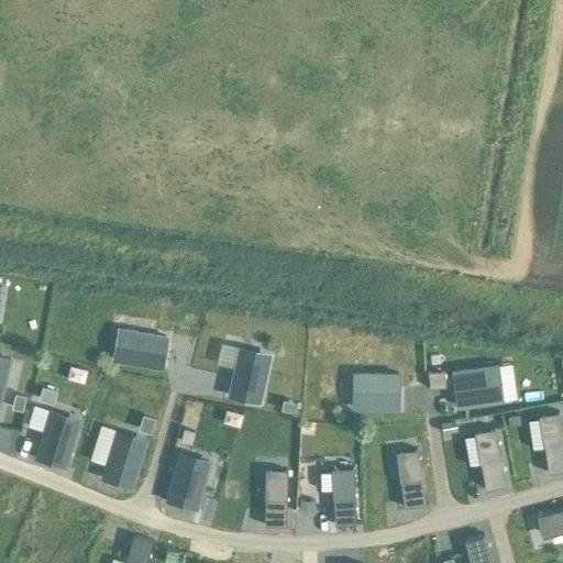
[(123,328),(118,359),(162,366),(167,335),(123,328)]
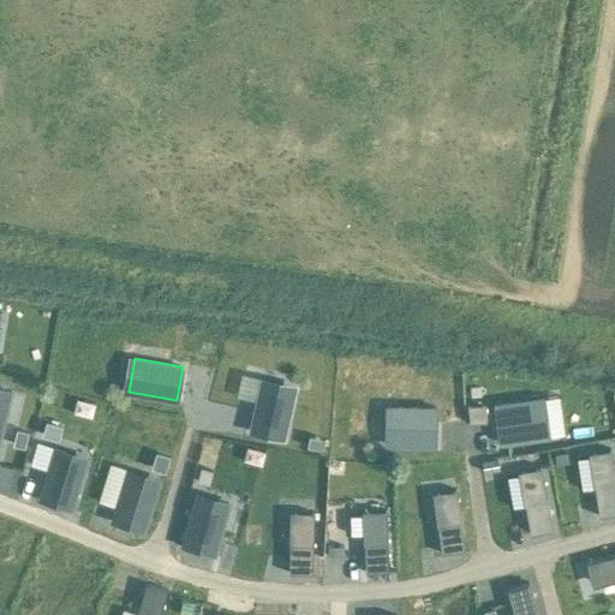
[(256,402),(250,430),(284,437),(294,390),(261,383),(256,402)]
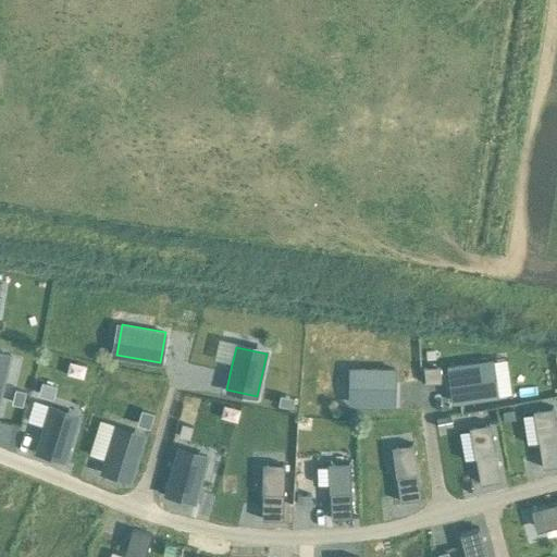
[(0,350),(0,396),(10,354),(0,350)]
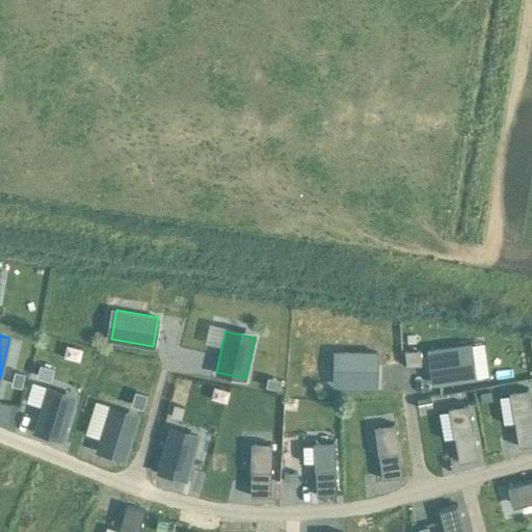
[(466,344),(428,349),(432,383),(470,377),(466,344)]
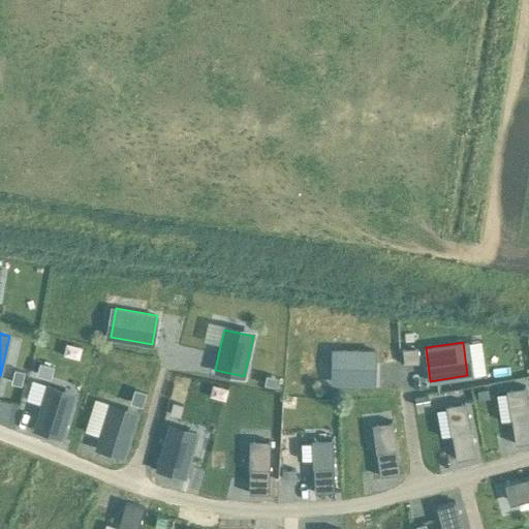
[(416,348),(404,349),(405,362),(417,361),(416,348)]
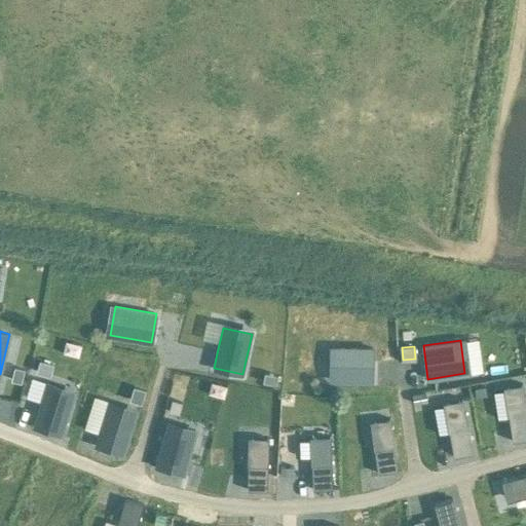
[(335,347),(334,380),(372,381),(372,348),(335,347)]
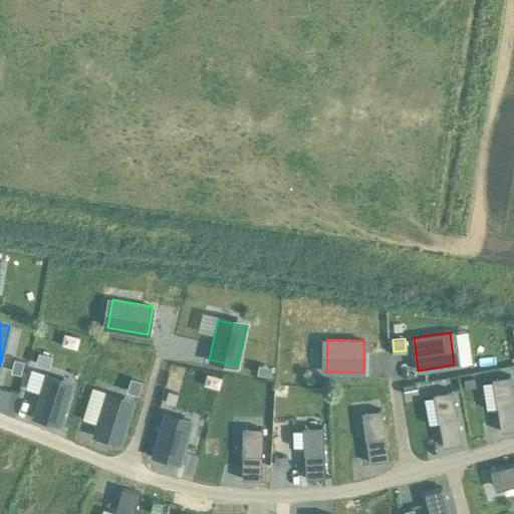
[(39,351),(36,361),(48,365),(51,355),(39,351)]
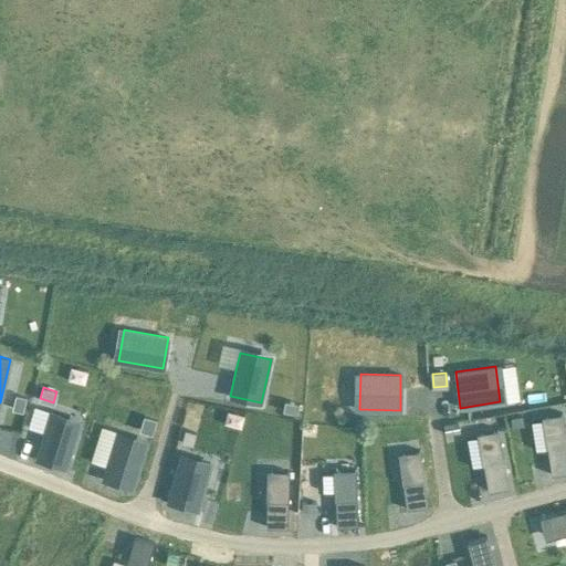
[(16,395),(13,408),(22,410),(25,397),(16,395)]
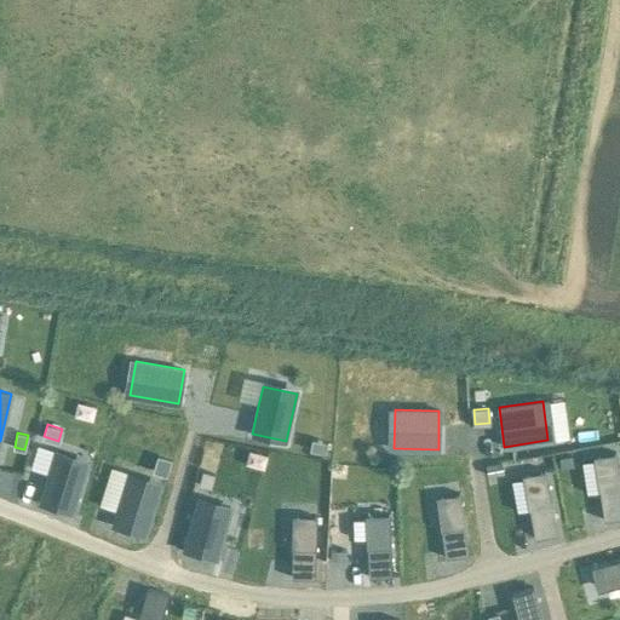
[(313,438),(310,449),(325,452),(327,442),(313,438)]
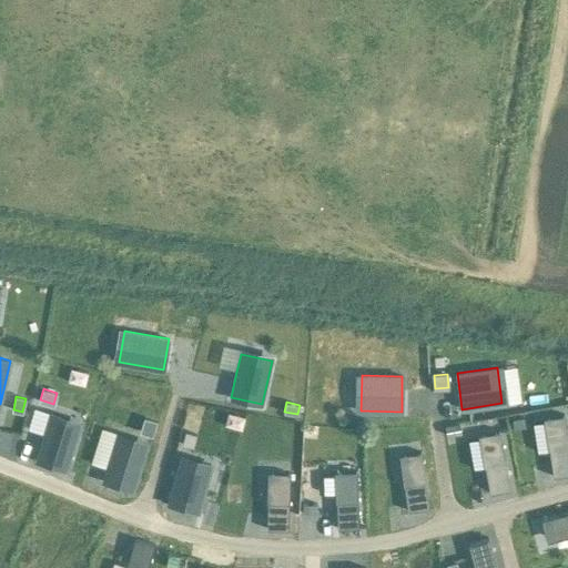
[(191,405),(188,417),(198,421),(201,407),(191,405)]
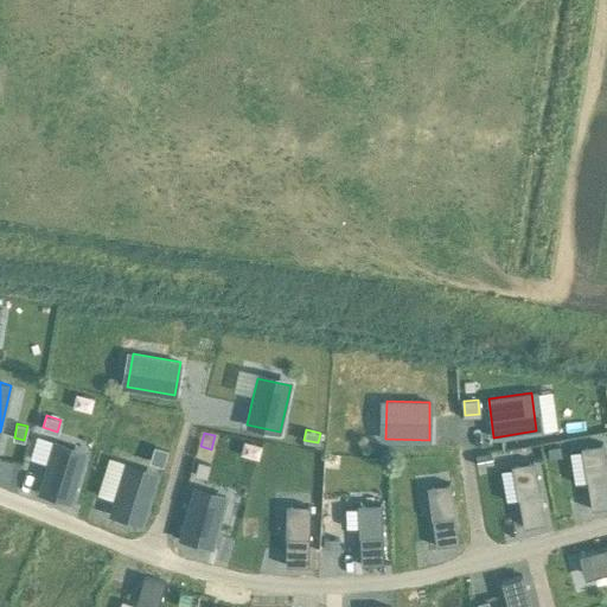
[(602,446),(585,448),(589,479),(586,479),(586,481),(587,480),(592,509),(606,505),(606,462),(604,442),(602,442),(602,446)]
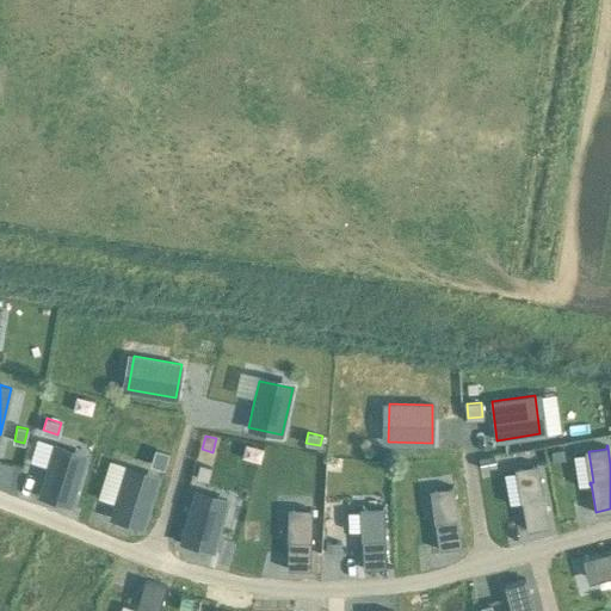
[(53,449),(39,495),(72,505),(86,458),(53,449)]
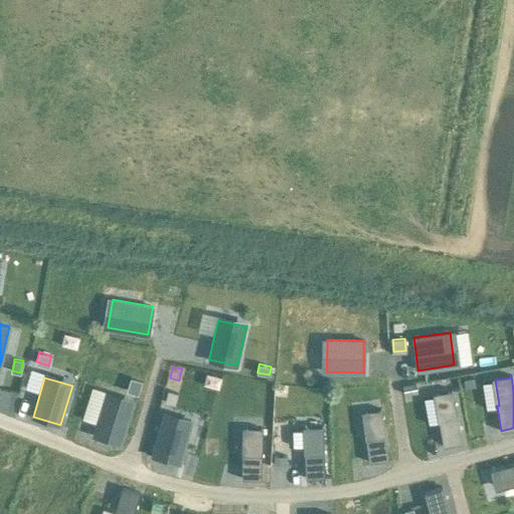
[(131,377),(127,390),(138,393),(141,380),(131,377)]
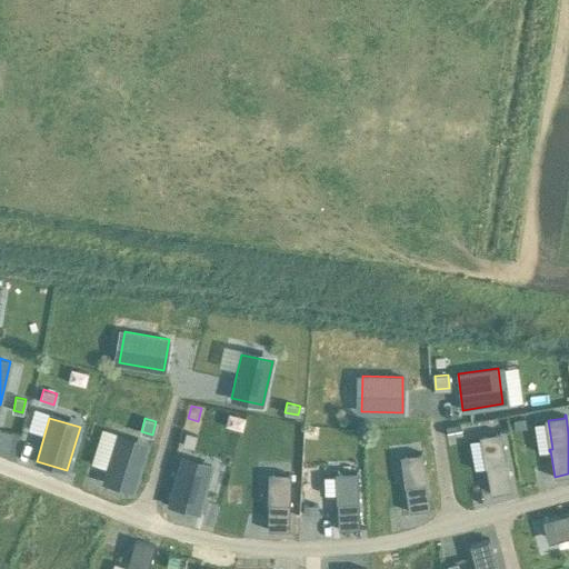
[(525,418),(513,420),(515,429),(527,427),(525,418)]
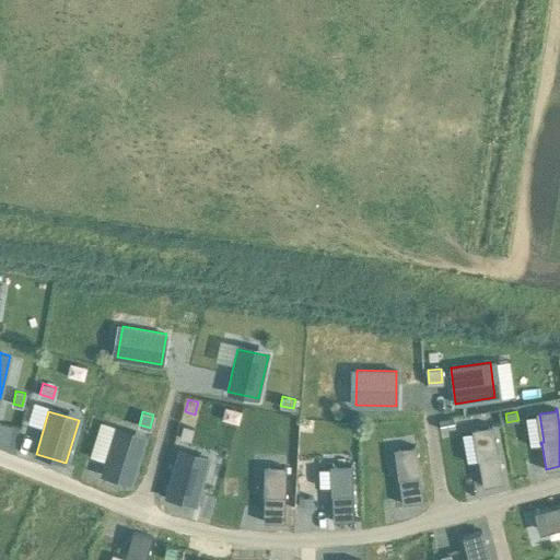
[(453,418),(439,420),(441,431),(455,429),(453,418)]
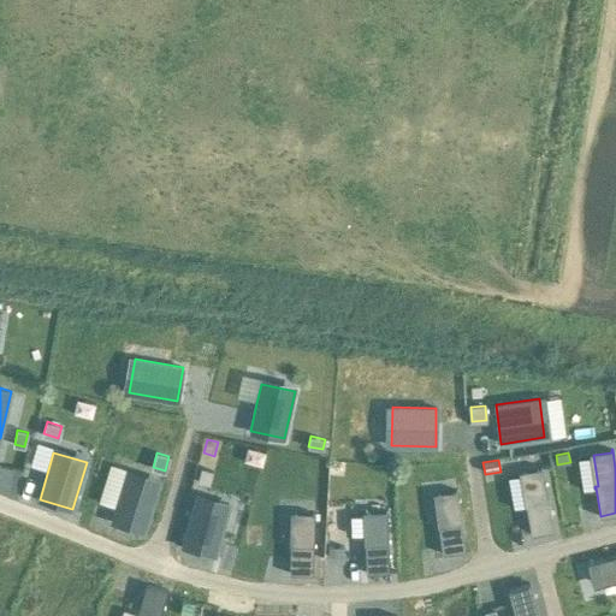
[(331,462),(330,475),(341,477),(344,473),(344,463),(331,462)]
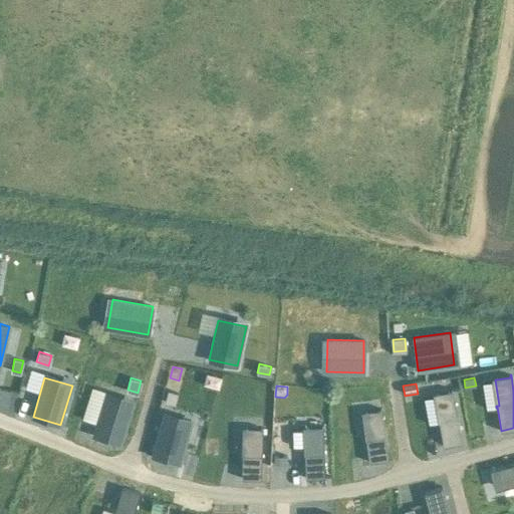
[(434,396),(424,398),(429,424),(438,422),(438,423),(439,423),(443,446),(463,443),(453,390),(451,390),(452,393),(437,395),(434,396)]
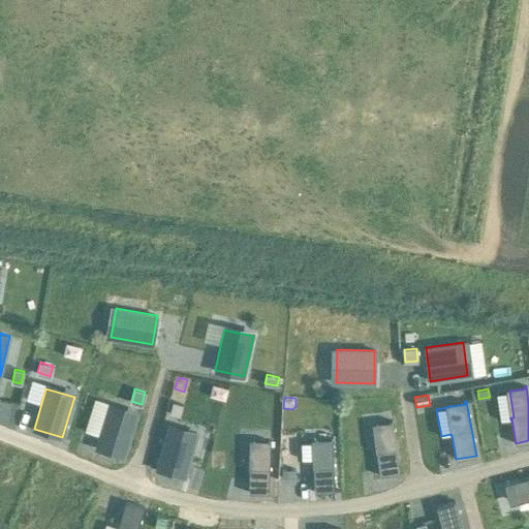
[(173,402),(169,413),(180,416),(183,404),(173,402)]
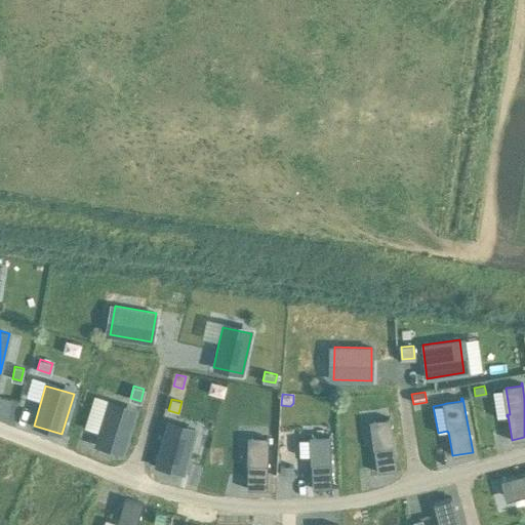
[(98,432),(95,444),(123,453),(135,413),(108,404),(98,432)]
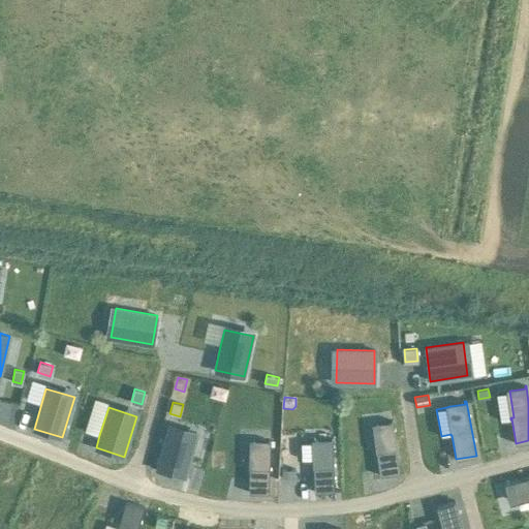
[(392,424),(375,426),(376,435),(378,450),(376,452),(379,475),(400,473),(393,421),(392,421),(392,424)]
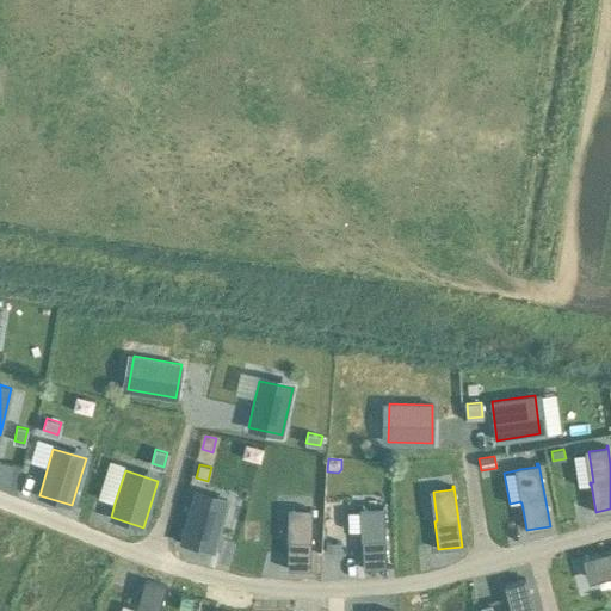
[(193,494),(181,542),(214,550),(227,504),(193,494)]
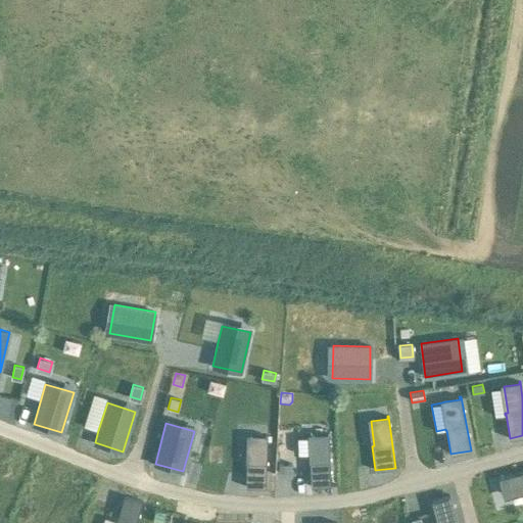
[(328,424),(297,425),(297,438),(312,438),(313,462),(310,462),(311,486),(331,485),(328,424)]
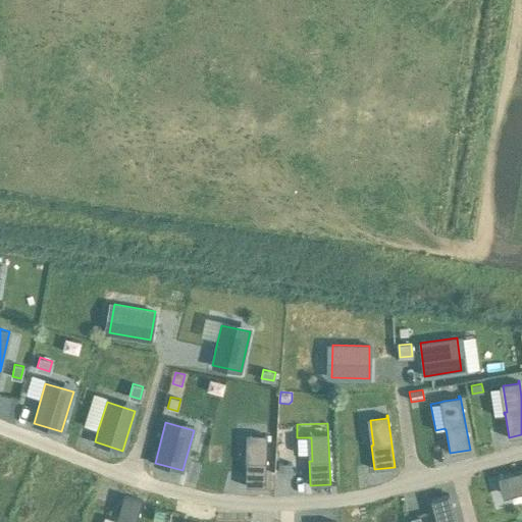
[(246,462),(245,485),(265,486),(266,434),(265,434),(265,436),(249,436),(248,462),(246,462)]
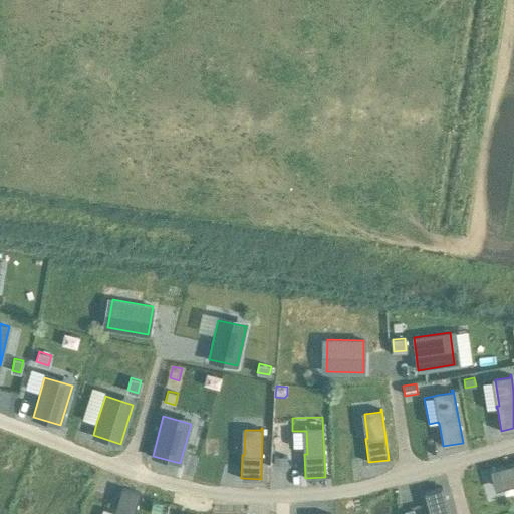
[(208,440),(208,455),(220,455),(220,454),(219,454),(219,442),(209,442),(209,440),(208,440)]
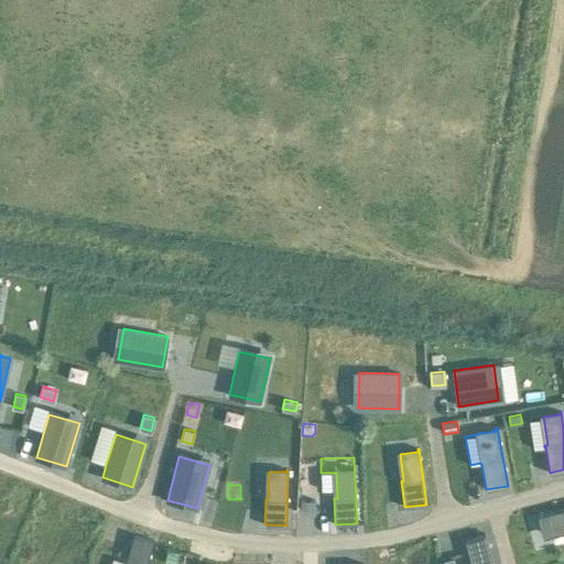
[(325,498),(300,498),(300,511),(326,511),(325,498)]
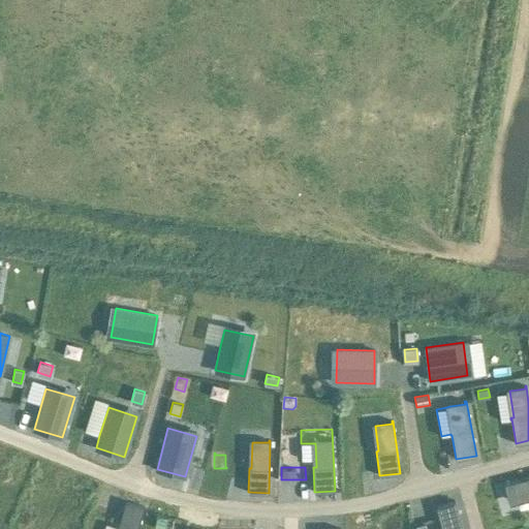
[(528,475),(504,483),(504,485),(507,484),(511,500),(528,495),(528,475)]
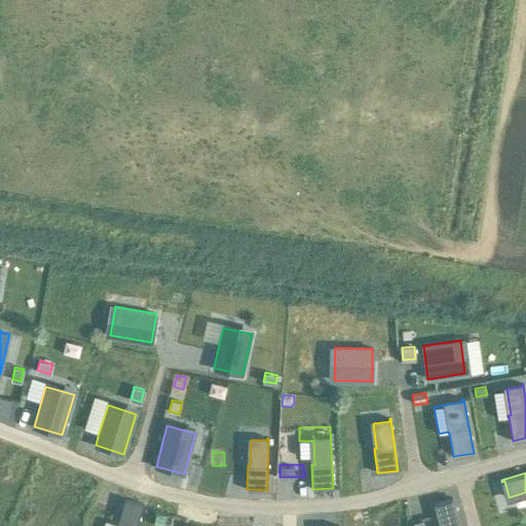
[(99,494),(94,508),(102,510),(107,497),(99,494)]
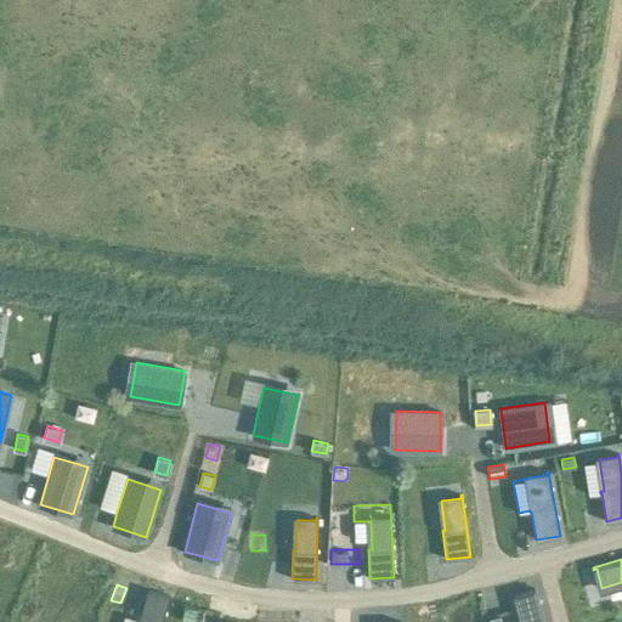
[(141,620),(140,621),(162,621),(169,595),(147,589),(139,618),(139,620),(141,620)]
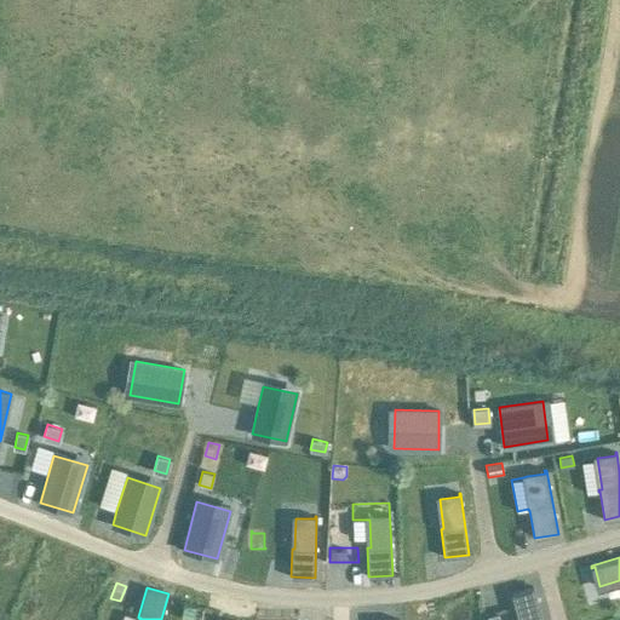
[(541,619),(533,587),(511,592),(518,619),(541,619)]
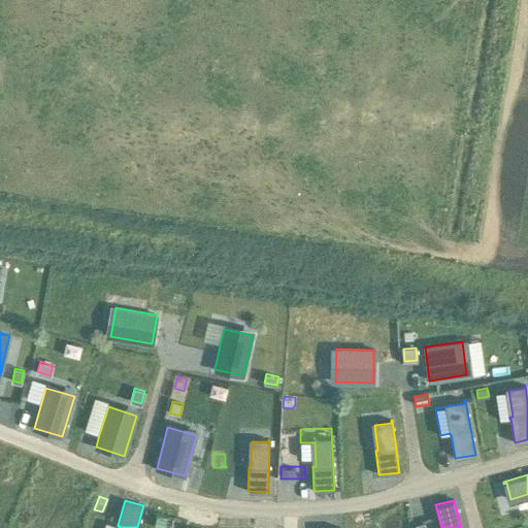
[(403,527),(401,515),(382,518),(384,527),(403,527)]
